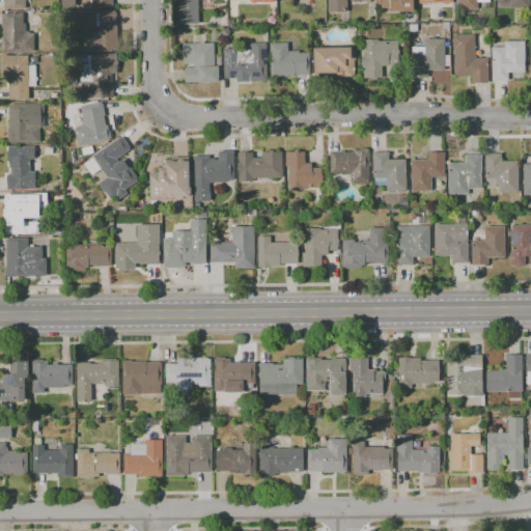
[(25,0),(25,9),(4,9),(4,0),(25,0)]
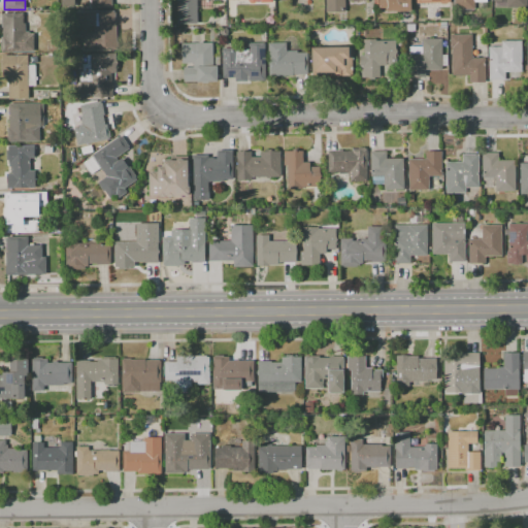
[(91,8),(91,0),(111,0),(111,7),(91,8)]
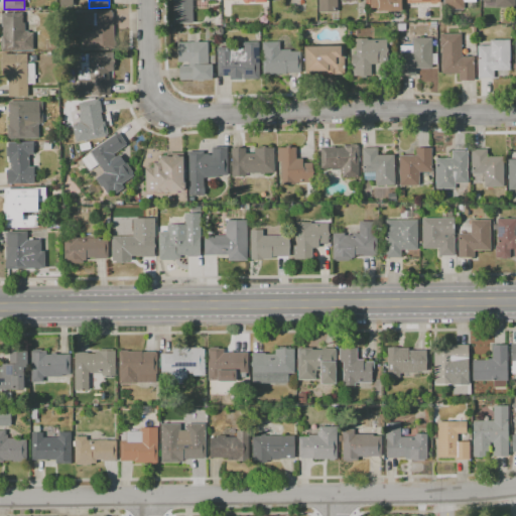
[(174,23),(173,0),(210,0),(210,9),(195,10),(195,2),(192,2),(192,23),(174,23)]
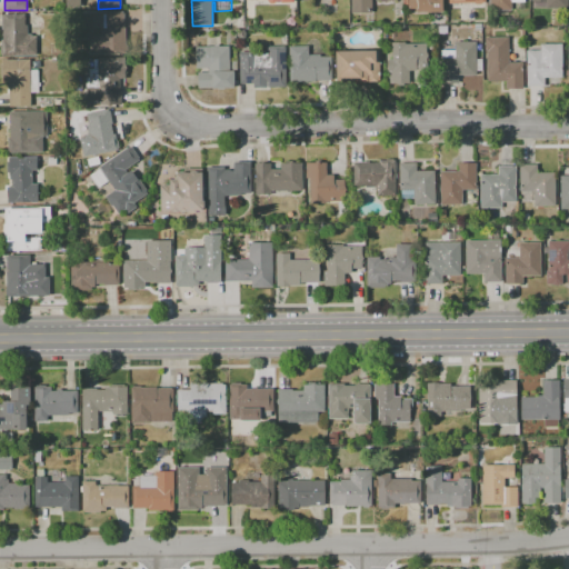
[(352,13),(351,0),(398,0),(376,1),(376,0),(371,0),(371,12),(352,13)]
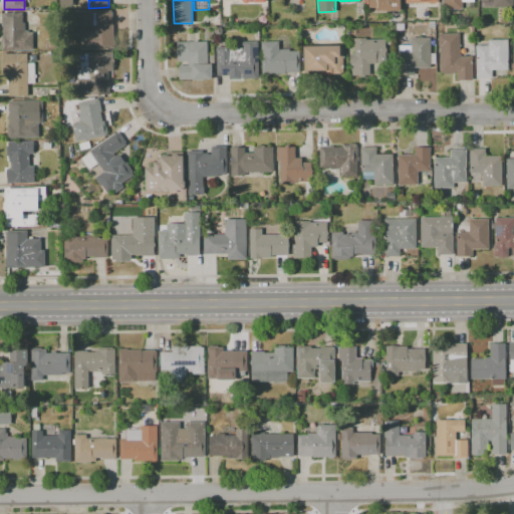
[(400,0),(400,11),(377,11),(377,8),(368,8),(368,5),(363,5),(363,0),(400,0)]
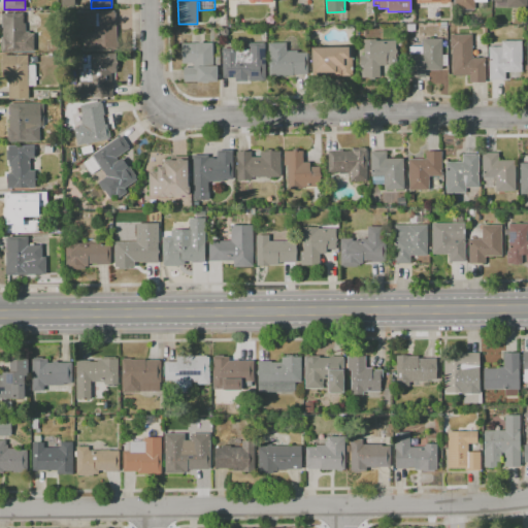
[(423,10),(423,0),(449,0),(450,9),(423,10)]
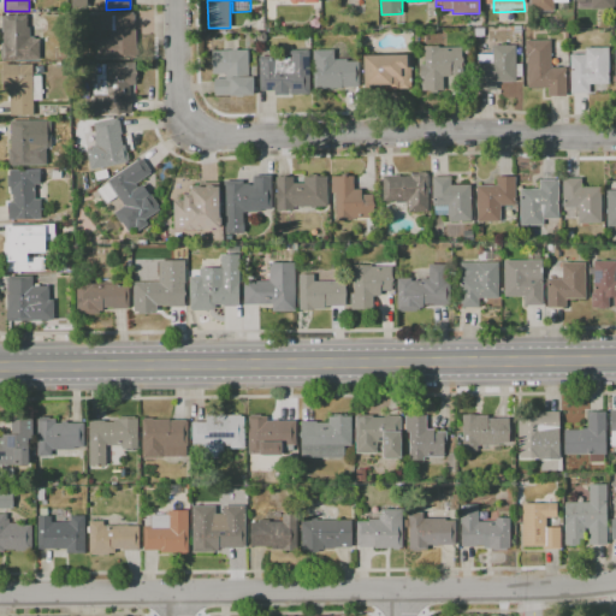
[(534,16),(534,11),(531,11),(531,7),(528,7),(528,0),(568,0),(568,3),(552,3),(554,11),(549,11),(549,16),(534,16)]
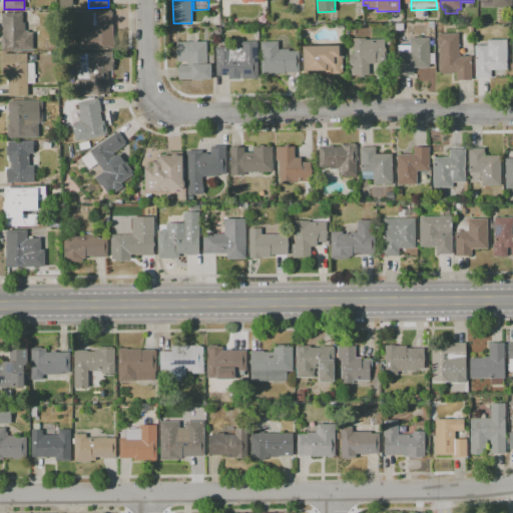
[(477,0),(478,7),(510,8),(509,0),(477,0)]
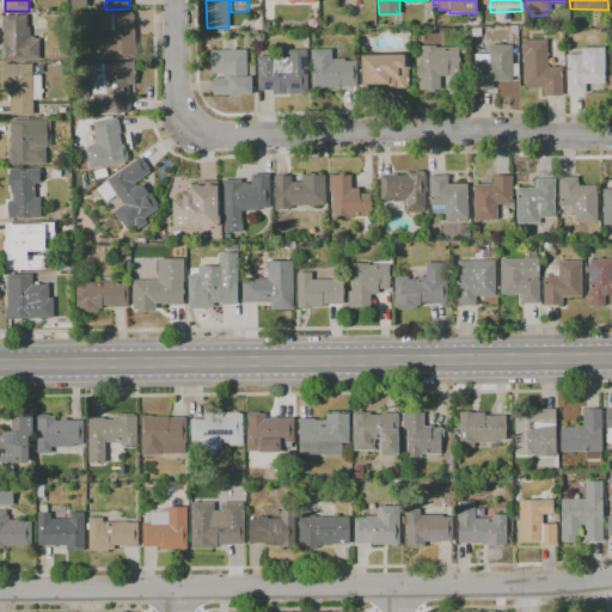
[(97,59),(96,25),(109,25),(108,13),(132,12),(132,14),(133,14),(134,30),(135,57),(97,59)]
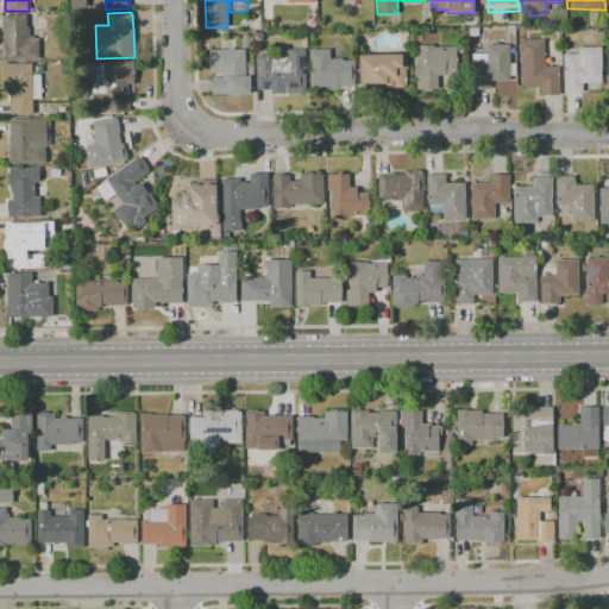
[(18,61),(18,60),(2,60),(2,58),(0,58),(0,50),(1,50),(1,43),(4,43),(4,32),(2,32),(1,17),(2,17),(2,16),(26,14),(26,27),(29,27),(30,37),(35,37),(35,39),(39,39),(39,60),(18,61)]
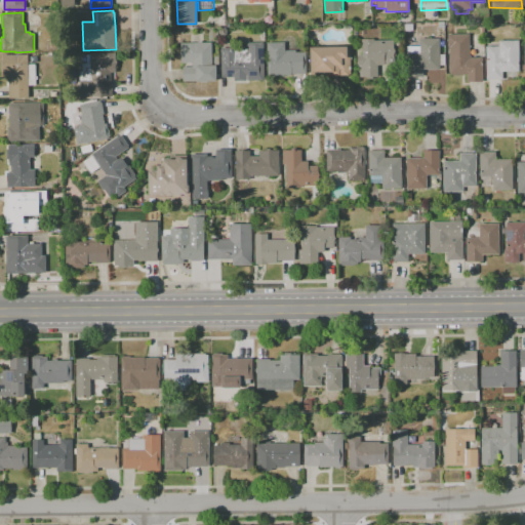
[(373,79),(367,79),(367,77),(359,78),(359,65),(357,65),(357,55),(362,55),(361,39),(374,39),(374,41),(397,41),(398,66),(377,66),(377,76),(373,76),(373,79)]
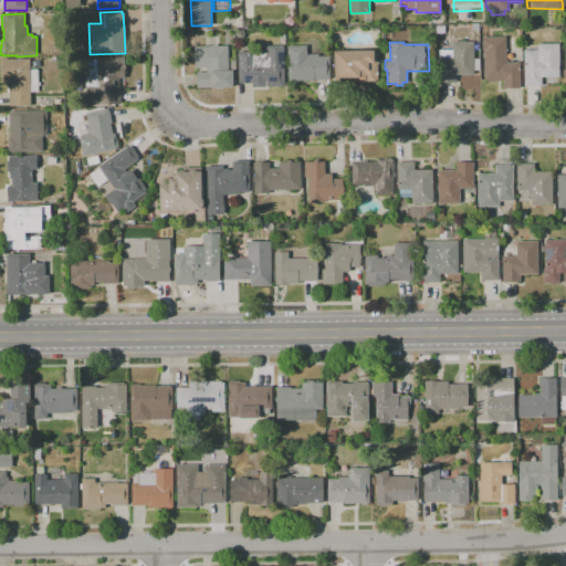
[(456,83),(439,83),(439,50),(452,50),(452,42),(473,42),(473,75),(456,75),(456,83)]
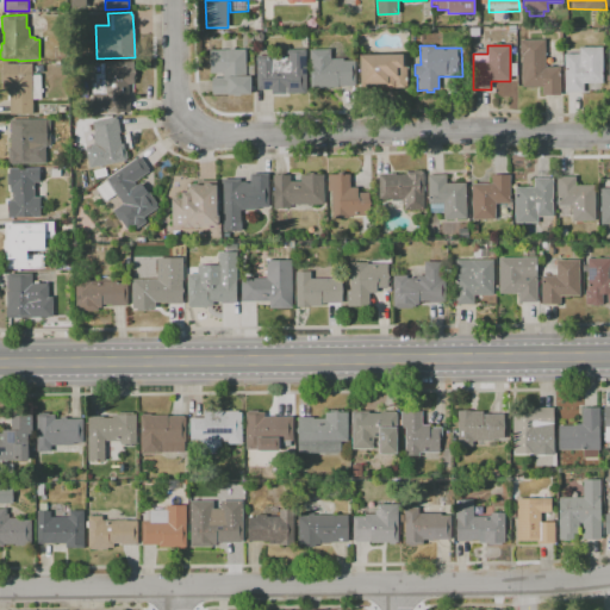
[(584,92),(565,93),(565,55),(579,55),(579,48),(603,47),(603,83),(584,83),(584,92)]
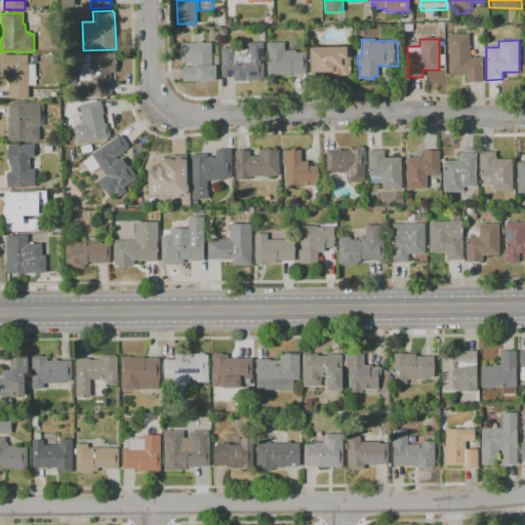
[(235,81),(234,77),(221,78),(220,48),(230,48),(230,46),(237,45),(238,48),(240,48),(240,42),(249,41),(249,43),(263,43),(265,80),(235,81)]
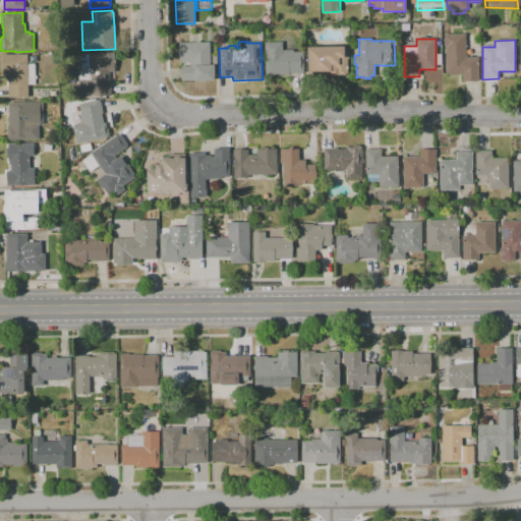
[(206,82),(199,82),(199,80),(181,81),(181,66),(190,66),(190,63),(179,63),(179,43),(196,43),(196,42),(200,42),(200,43),(210,43),(211,65),(215,65),(215,80),(206,80),(206,82)]
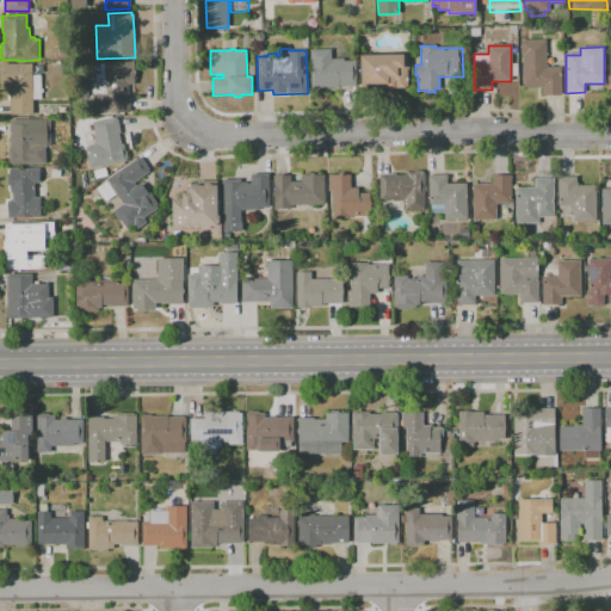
[(356,88),(310,88),(310,50),(331,50),(331,59),(344,59),(344,61),(357,61),(356,88)]
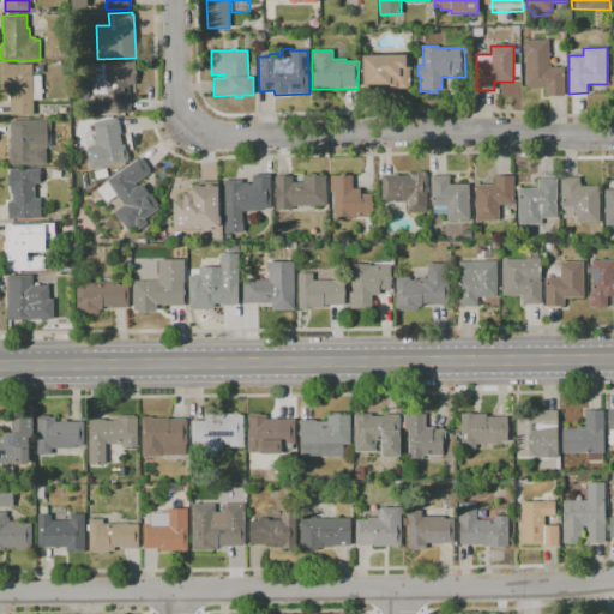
[(564,96),(546,96),(546,88),(527,88),(525,52),(548,52),(548,67),(564,67),(564,96)]
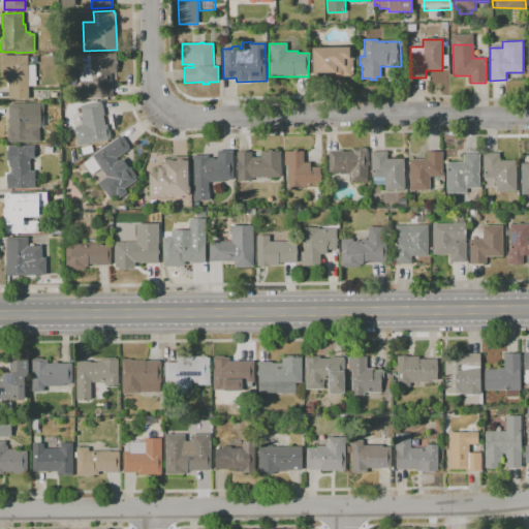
[(341,75),(335,75),(335,73),(313,73),(312,48),(349,48),(352,48),(352,74),(351,74),(351,75),(341,75)]
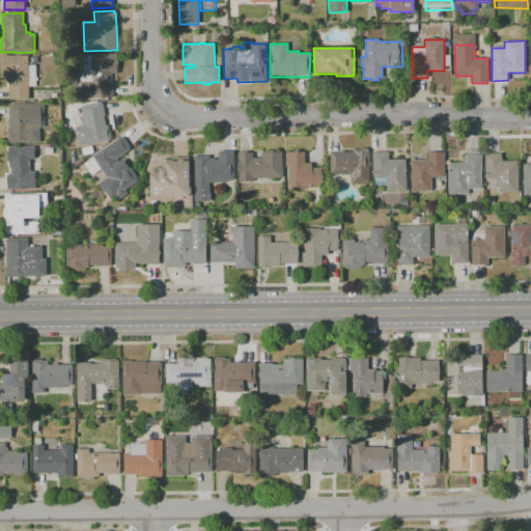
[(93,99),(81,99),(81,73),(83,73),(83,64),(87,64),(87,56),(91,56),(91,54),(116,54),(116,58),(118,58),(118,71),(117,71),(117,74),(111,74),(112,84),(113,84),(113,98),(93,98),(93,99)]
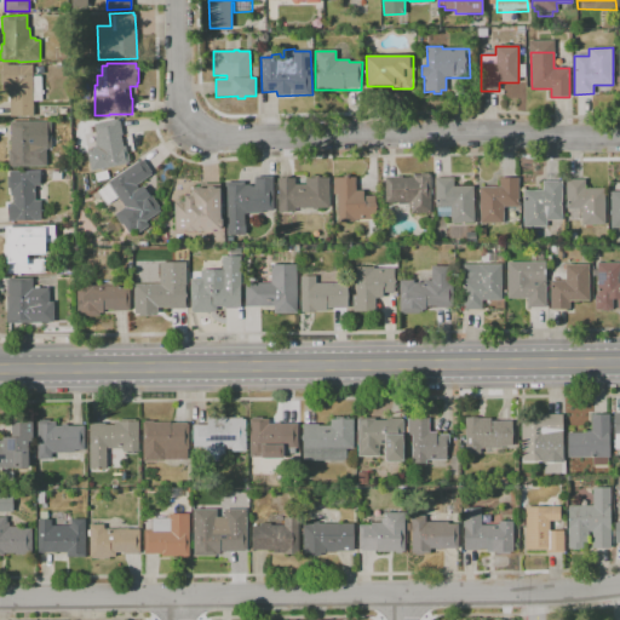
[(10,116),(10,89),(4,89),(4,86),(1,86),(0,70),(3,70),(3,65),(33,64),(33,76),(41,75),(41,91),(44,91),(44,93),(42,93),(42,101),(34,102),(34,116),(10,116)]
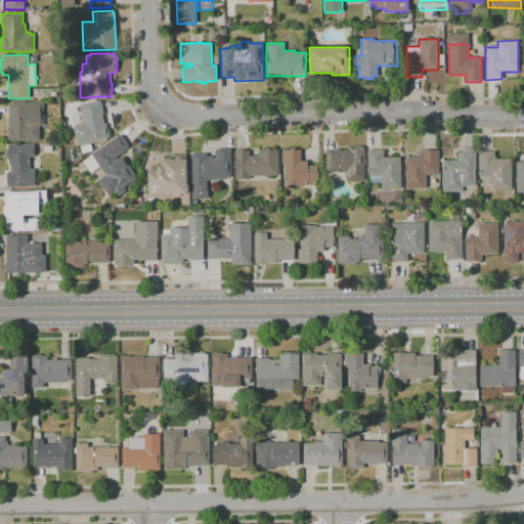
[(77,144),(74,127),(78,126),(78,124),(81,124),(80,116),(82,115),(81,112),(78,113),(77,107),(80,107),(79,104),(99,100),(100,102),(103,115),(102,115),(104,124),(105,124),(106,130),(108,130),(110,136),(108,137),(108,138),(77,144)]
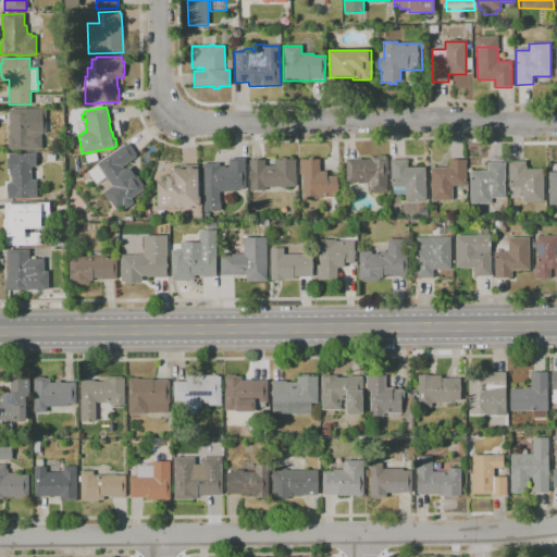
[(42,150),(8,150),(8,135),(10,135),(9,110),(31,109),(31,132),(42,132),(42,150)]
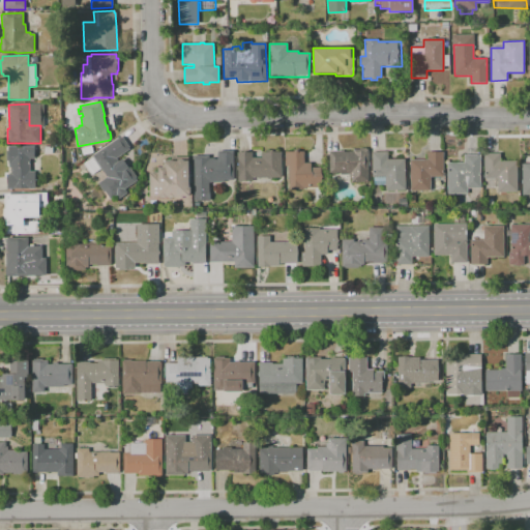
[(110,200),(109,198),(108,199),(84,164),(87,162),(85,158),(90,155),(92,157),(93,157),(92,156),(120,137),(121,138),(122,138),(129,147),(128,148),(129,149),(116,158),(120,165),(123,163),(124,166),(126,165),(127,167),(128,166),(137,177),(136,178),(137,181),(124,189),(127,194),(119,199),(117,195),(110,200)]
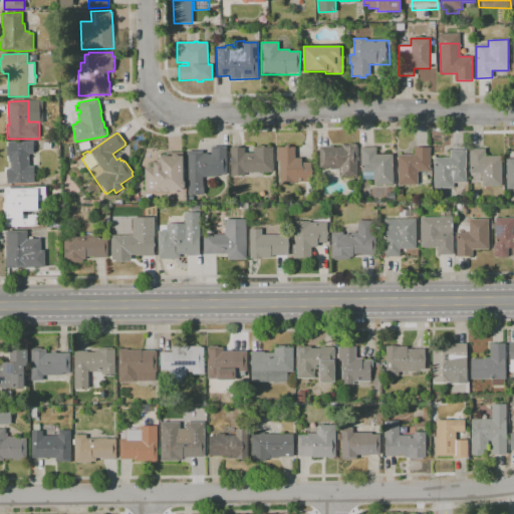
[(10,184),(10,170),(11,170),(11,163),(8,163),(8,157),(6,157),(6,147),(8,146),(8,143),(33,142),(33,154),(31,154),(31,175),(30,175),(31,184),(10,184)]
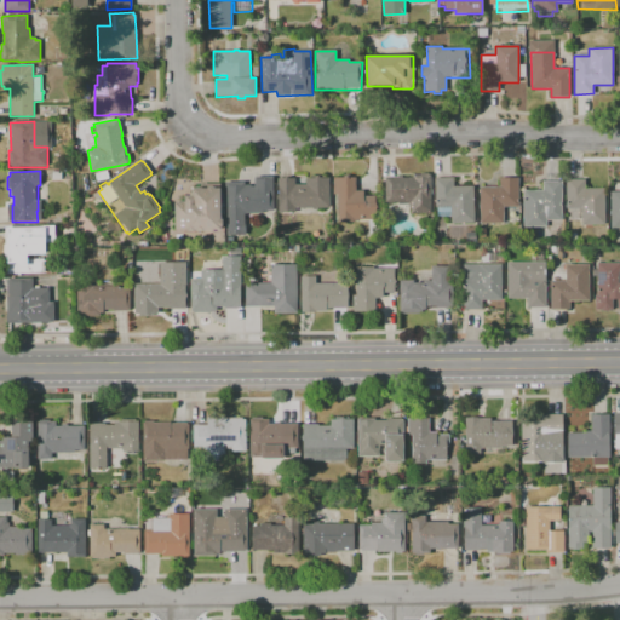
[(411,214),(411,208),(408,208),(408,204),(399,205),(399,202),(385,202),(385,178),(388,178),(388,176),(402,176),(402,177),(413,177),(413,174),(420,174),(420,173),(428,173),(429,174),(430,174),(431,213),(411,214)]
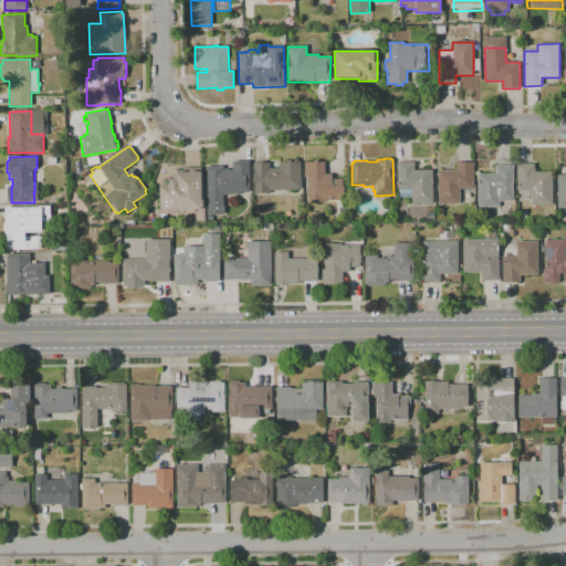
[(254,194),(253,164),(269,163),(270,169),(279,168),(279,163),(284,163),(284,160),(296,159),(296,163),(300,163),(301,189),(290,189),(290,191),(285,191),(285,190),(270,190),(270,192),(254,194)]
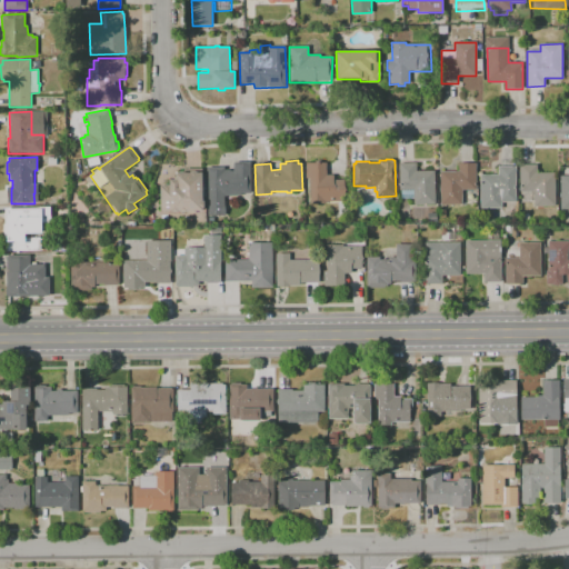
[(208,217),(207,168),(223,167),(225,170),(229,169),(230,171),(233,171),(233,162),(250,162),(250,192),(240,193),(240,196),(223,196),(223,207),(225,207),(225,216),(208,217)]
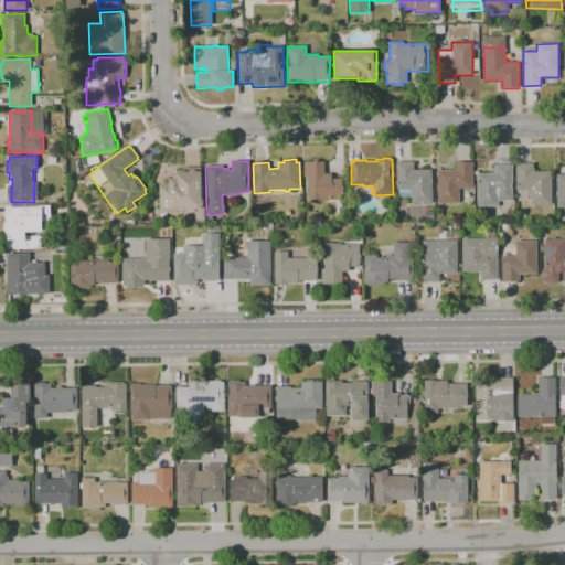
[(337,212),(337,200),(323,200),(323,202),(308,202),(307,177),(305,177),(304,162),(324,161),(324,174),(331,173),(331,179),(342,179),(342,183),(345,182),(345,194),(342,194),(342,200),(348,200),(348,212),(337,212)]
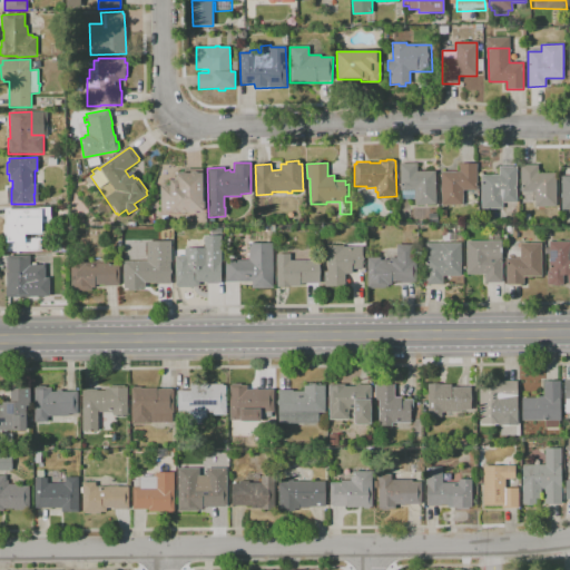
[(415,205),(415,198),(402,198),(402,190),(401,190),(400,164),(416,164),(418,173),(435,172),(436,204),(415,205)]
